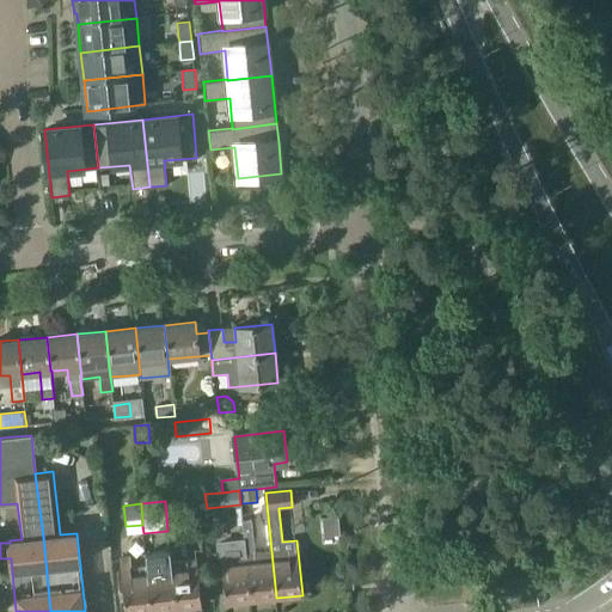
[(256,554),(255,545),(252,520),(243,521),(244,525),(245,538),(246,554),(251,600),(276,598),(271,551),(256,554)]
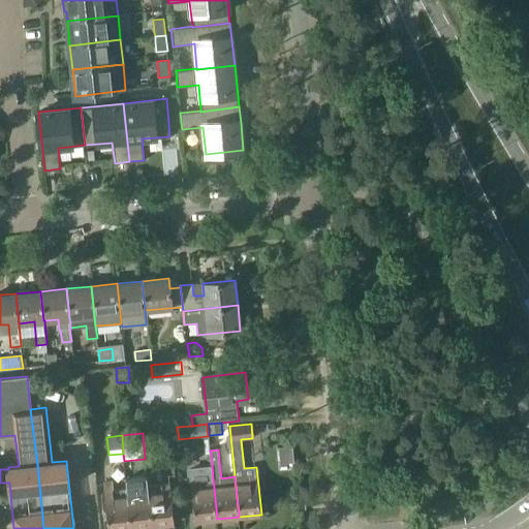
[(187,474),(190,474),(195,521),(217,519),(213,478),(212,465),(187,467),(187,474)]
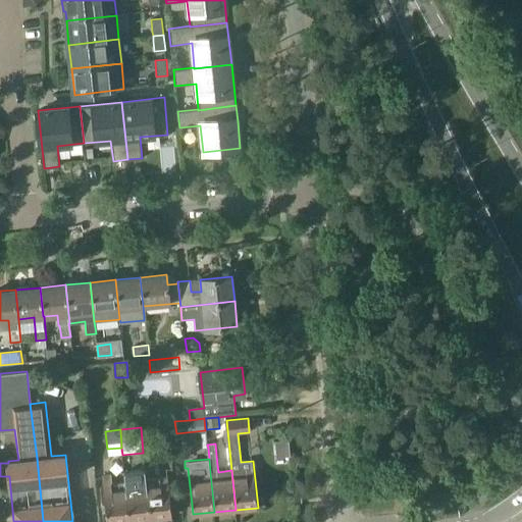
[(124,472),(125,483),(129,521),(151,519),(147,481),(146,481),(145,470),(124,472)]
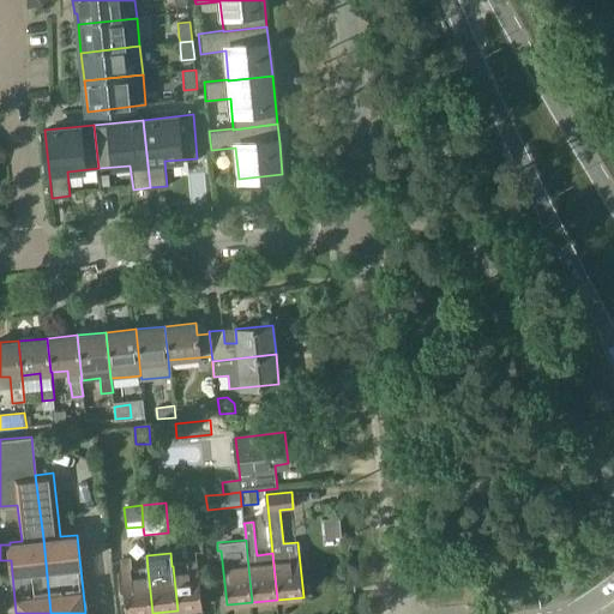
[(132,571),(131,558),(121,559),(126,613),(148,613),(152,613),(148,569),(132,571)]
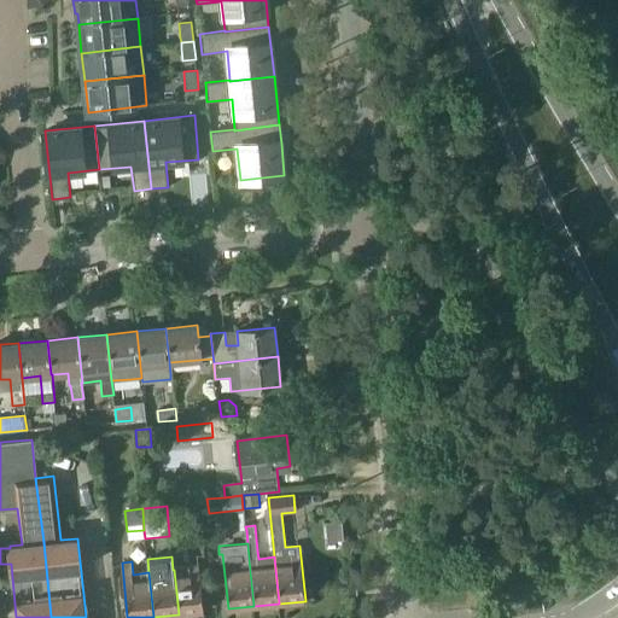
[(174,570),(179,614),(205,612),(199,566),(174,570)]
